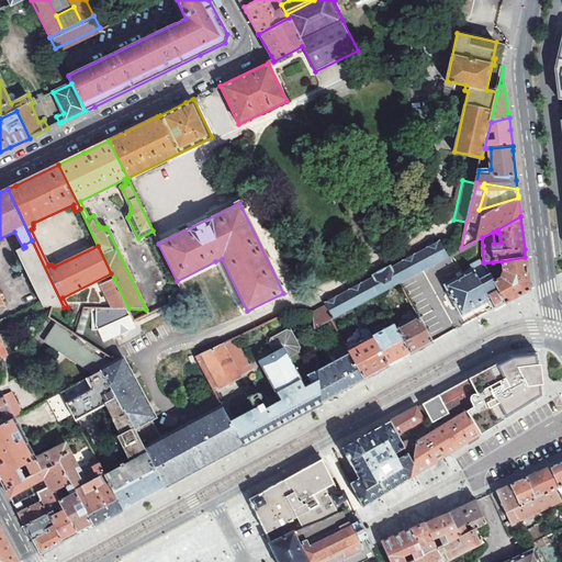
[(44,307),(64,307),(32,240),(24,245),(25,247),(23,248),(17,251),(44,307)]
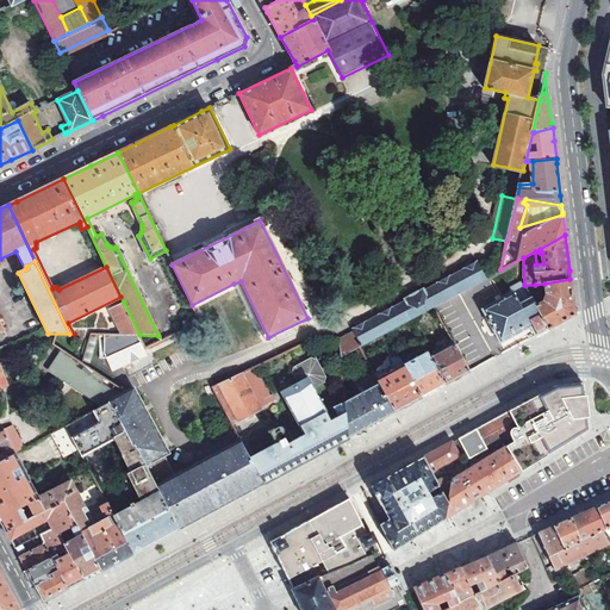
[(355,331),(338,341),(341,356),(435,306),(435,305),(486,278),(478,262),(425,290),(424,287),(404,298),(405,300),(353,329),(355,331)]
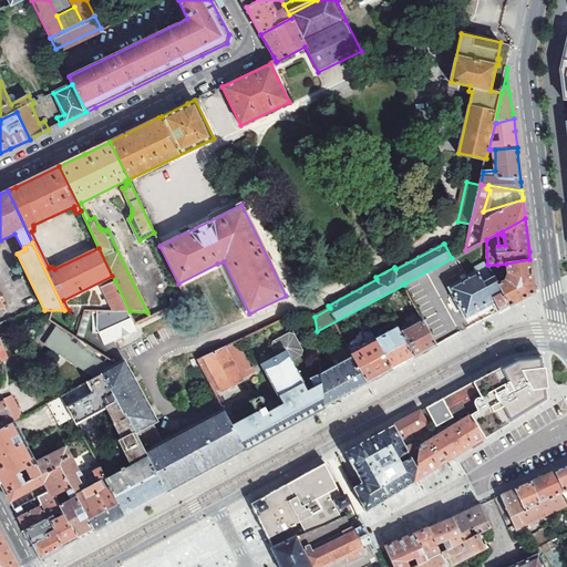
[(497,284),(508,305),(531,294),(534,291),(529,259),(506,264),(508,274),(504,280),(497,284)]
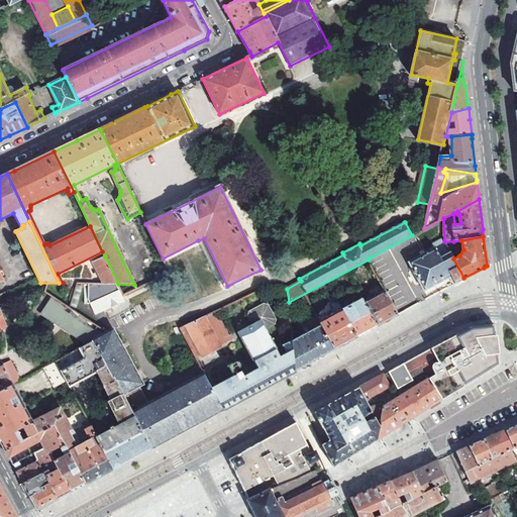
[(221,289),(227,286),(204,238),(198,240),(221,289)]
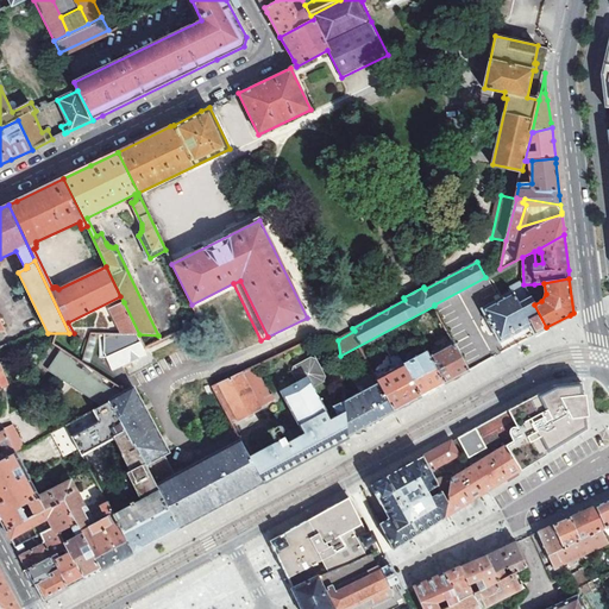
[(533,293),(534,284),(523,284),(523,286),(528,295),(533,293)]
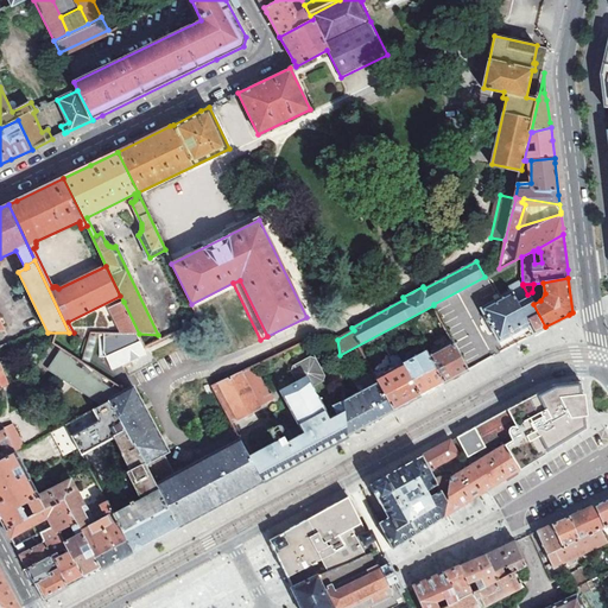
[(527,295),(523,285),(518,289),(521,296),(515,301),(511,292),(481,309),(499,341),(527,325),(533,334),(545,327),(533,304),(527,295)]
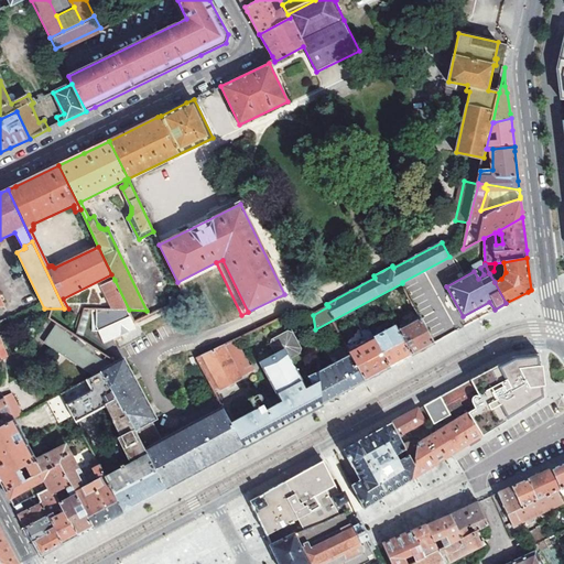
[(129,310),(115,280),(101,285),(102,288),(106,294),(114,310),(129,310)]
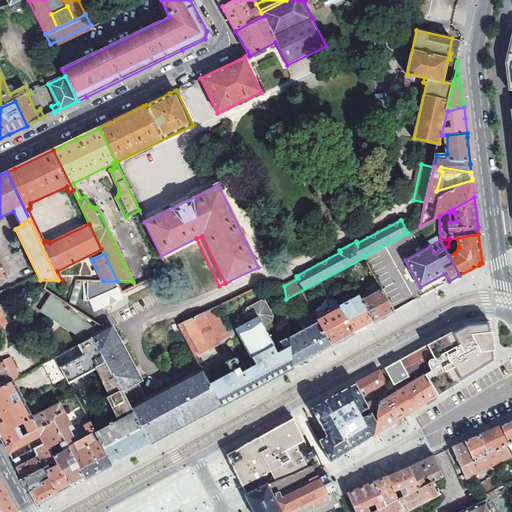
[(123,293),(117,281),(103,281),(85,280),(86,300),(92,300),(101,296),(106,305),(112,302),(113,303),(119,300),(119,299),(124,296),(123,293)]
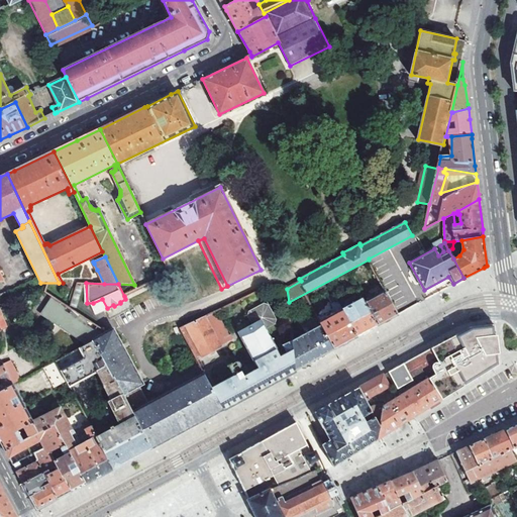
[(398,314),(390,301),(385,292),(365,303),(377,325),(388,320),(398,314)]
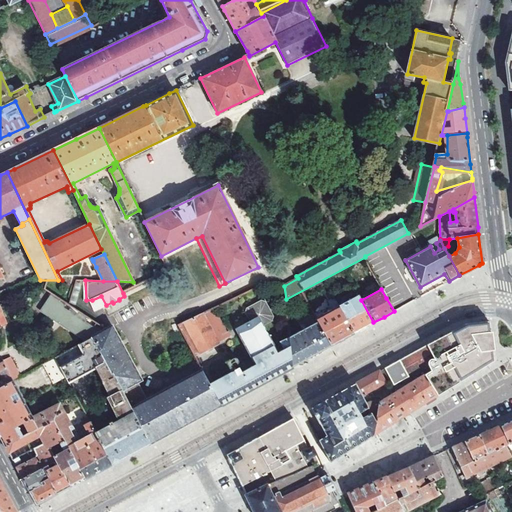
[(325,295),(327,301),(334,297),(331,291),(325,295)]
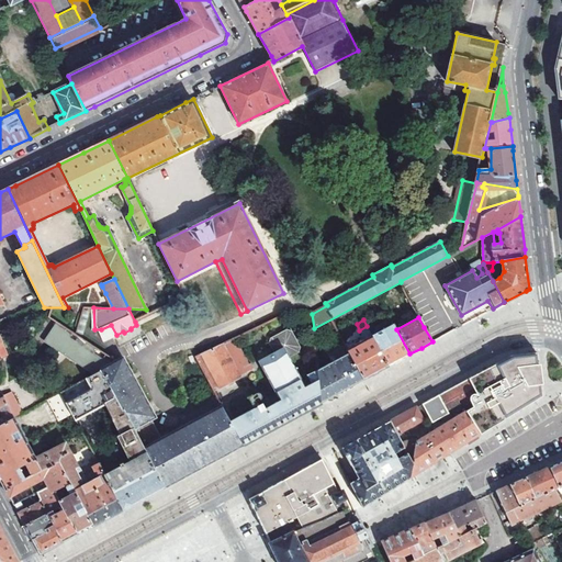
[(409,353),(396,329),(394,324),(393,321),(390,323),(391,325),(381,330),(372,336),(388,367),(395,361),(409,353)]
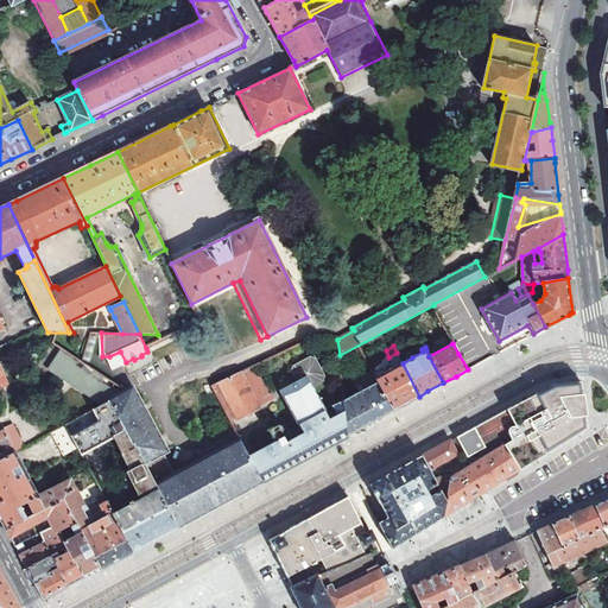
[(82,362),(62,348),(48,369),(101,405),(109,400),(126,391),(82,362)]
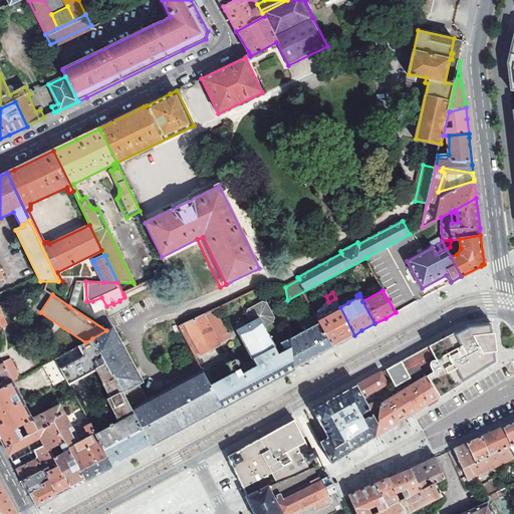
[(396,312),(403,308),(396,295),(388,299),(396,312)]
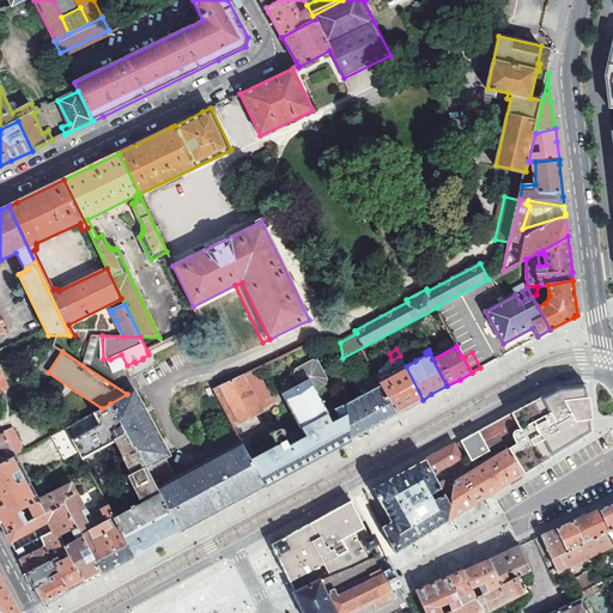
[(127,365),(121,354),(110,359),(115,371),(127,365)]
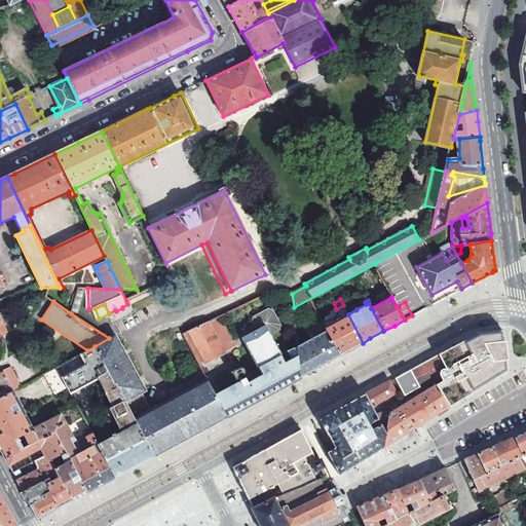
[(354,304),(345,309),(348,314),(357,309),(354,304)]
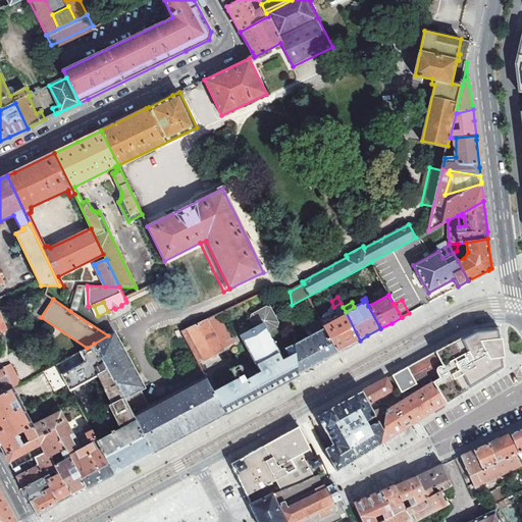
[(346,312),(343,307),(341,303),(333,307),(338,316),(323,324),(337,353),(342,350),(360,341),(346,312)]
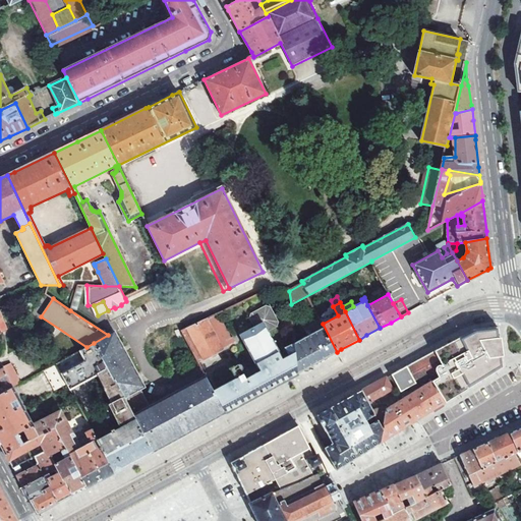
[(0,311),(0,332),(8,330),(0,311)]
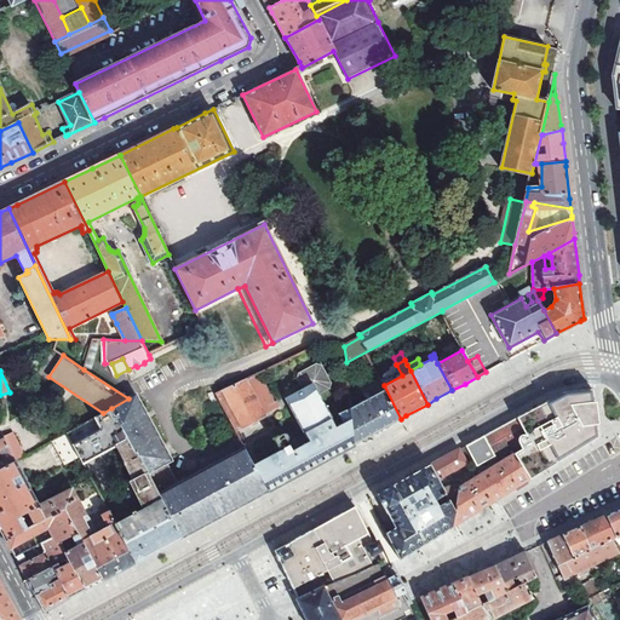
[(217,392),(237,431),(268,415),(267,414),(273,412),(253,377),(252,375),(217,392)]
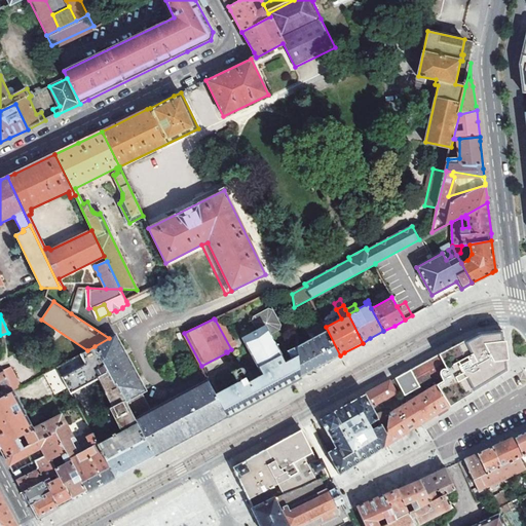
[(297,345),(300,377),(304,375),(328,362),(340,355),(326,327),(323,322),(308,330),(312,337),(297,345)]
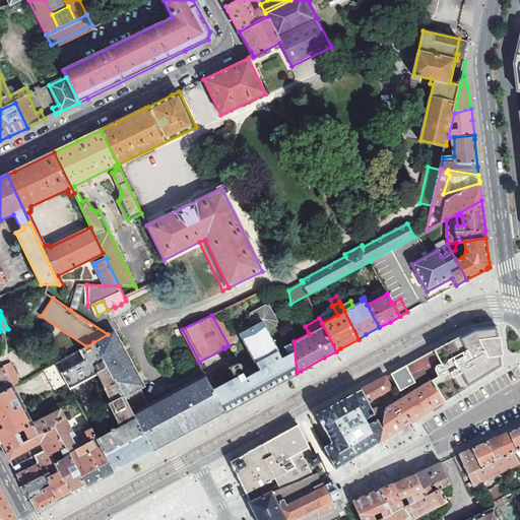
[(297,373),(294,341),(283,346),(287,353),(281,358),(262,321),(240,333),(258,370),(250,374),(248,369),(243,372),(240,367),(236,369),(238,373),(239,376),(236,377),(213,389),(225,411),(230,409),(242,402),(280,382),(297,373)]
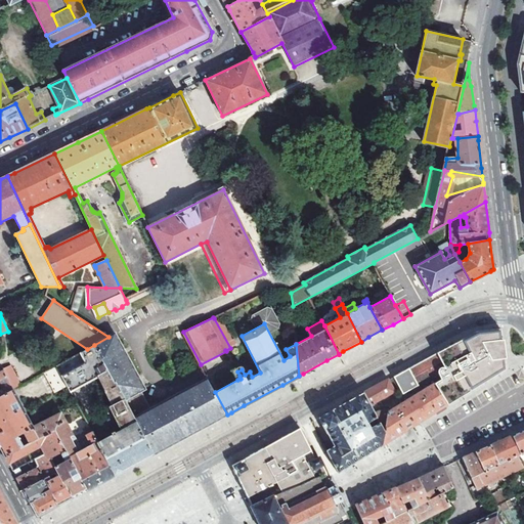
[(447,405),(460,397),(506,368),(503,349),(500,330),(476,332),(472,334),(436,354),(442,365),(435,369),(437,374),(439,378),(440,380),(433,384),(447,405)]
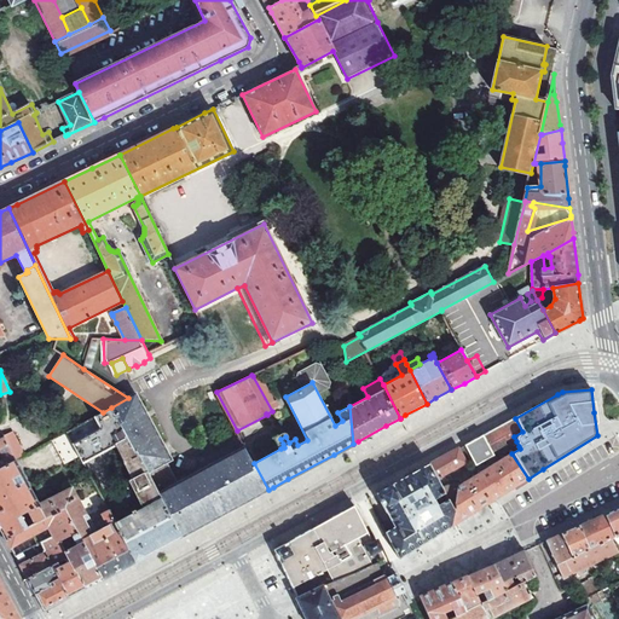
[(136,394),(128,398),(111,408),(134,451),(138,450),(181,537),(261,493),(268,490),(254,463),(246,446),(179,482),(168,462),(172,460),(139,399),(136,394)]
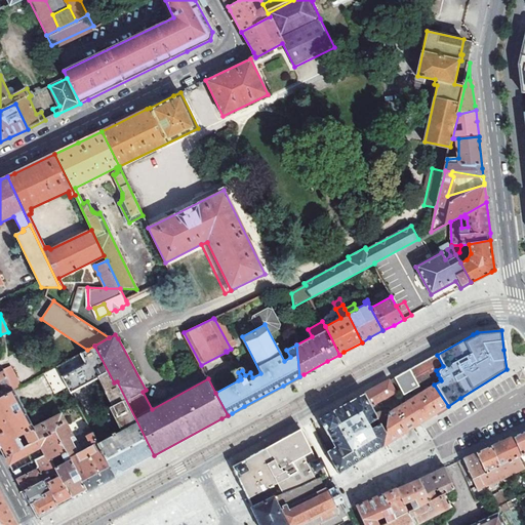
[(122,431),(97,444),(115,477),(118,475),(154,455),(117,381),(114,382),(94,346),(87,350),(57,366),(71,392),(98,376),(113,404),(108,410),(115,418),(116,417),(122,431)]
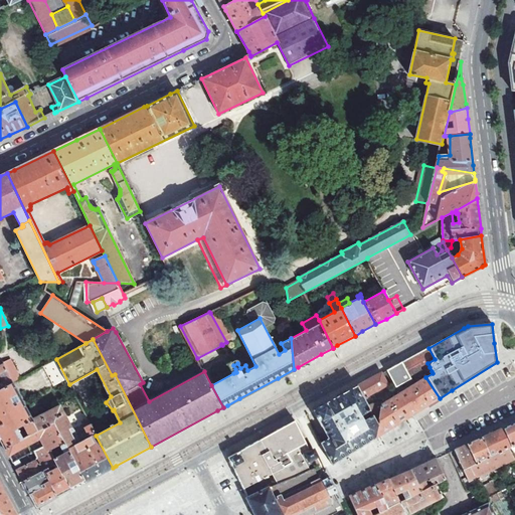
[(428,348),(401,362),(410,378),(430,367),(427,363),(435,359),(428,348)]
